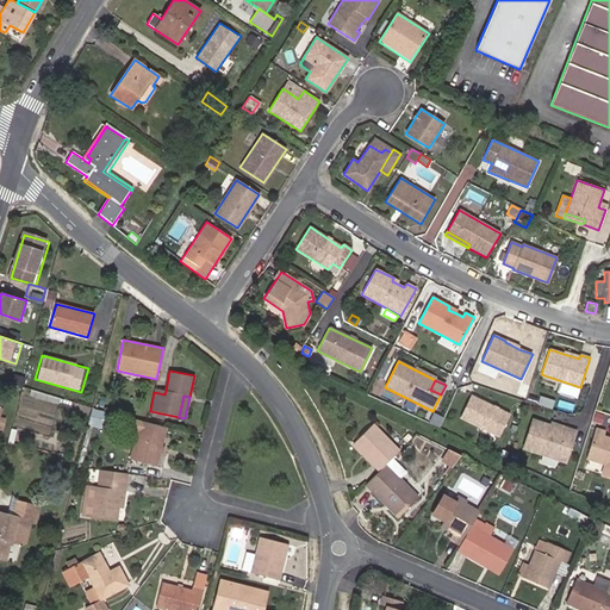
[(498,437),(510,415),(499,410),(471,396),(460,417),(498,437)]
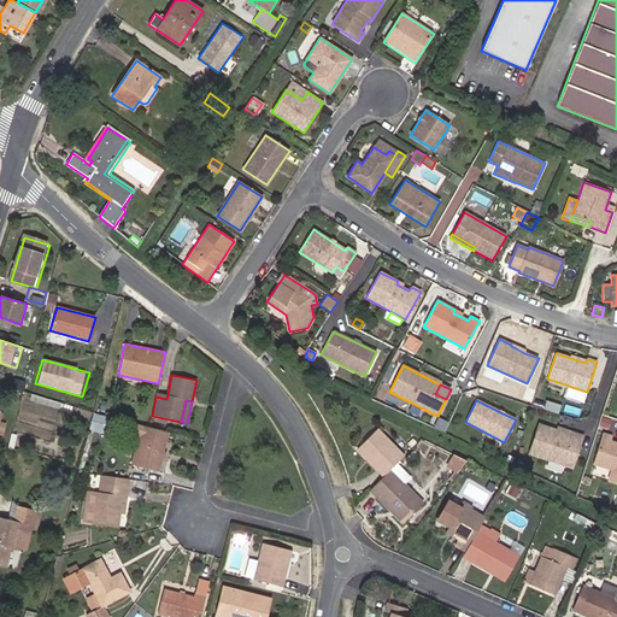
[(101,432),(105,417),(94,413),(90,427),(93,427),(93,430),(101,432)]
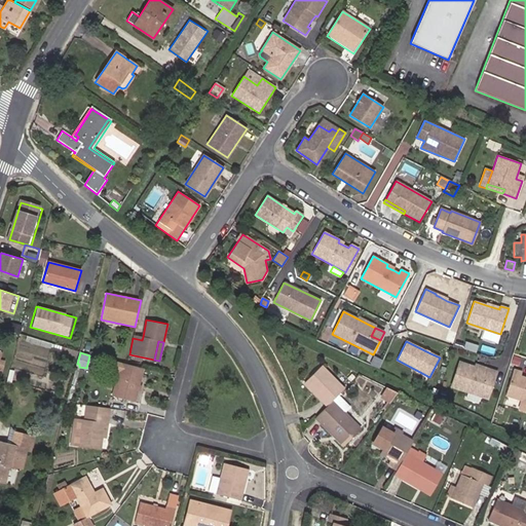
[(487,399),(496,371),(486,368),(485,371),(474,367),(459,362),(450,387),(487,399)]
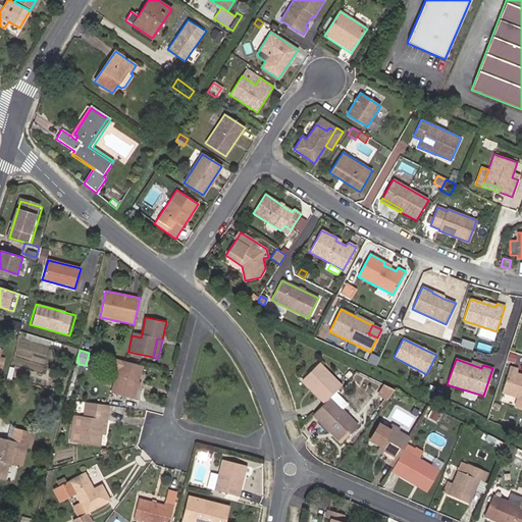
[(138,382),(143,366),(126,362),(120,360),(111,393),(134,399),(137,387),(138,382)]
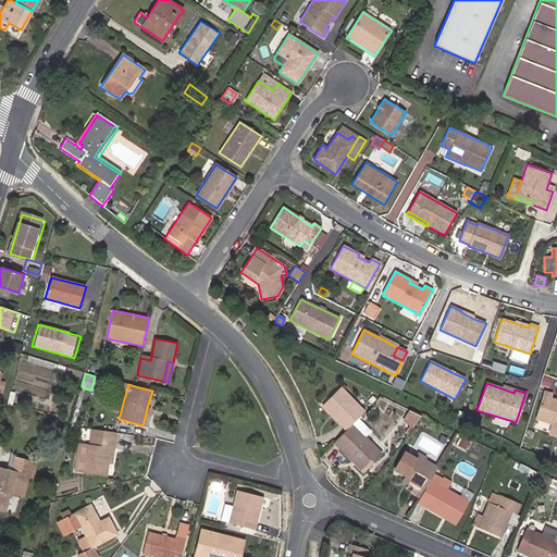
[(357,419),(364,411),(341,387),(322,406),(346,430),(351,424),(357,419)]
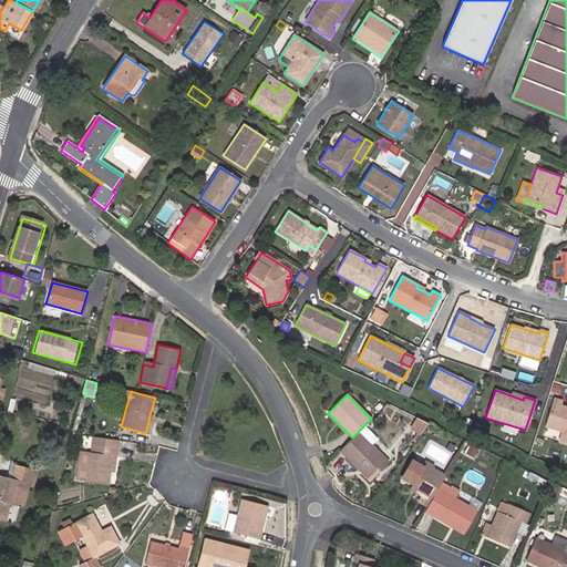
[(566,433),(566,406),(560,405),(563,401),(554,398),(545,426),(566,433)]
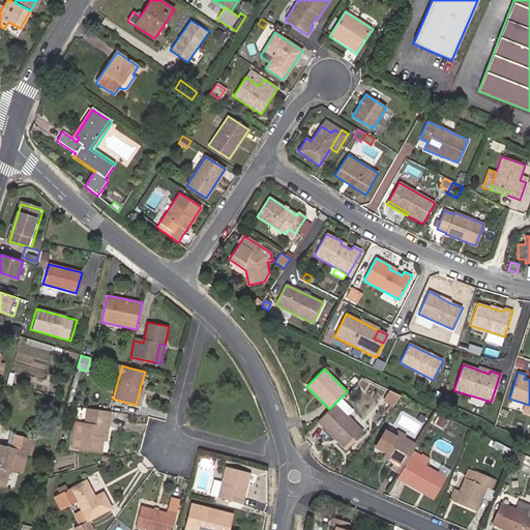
[(352,410),(340,399),(334,404),(347,415),(352,410)]
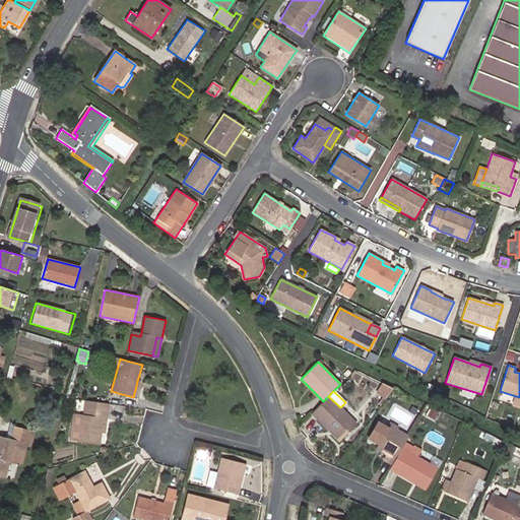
[(340,407),(328,396),(323,401),(311,413),(329,432),(332,430),(341,439),(356,424),(340,407)]
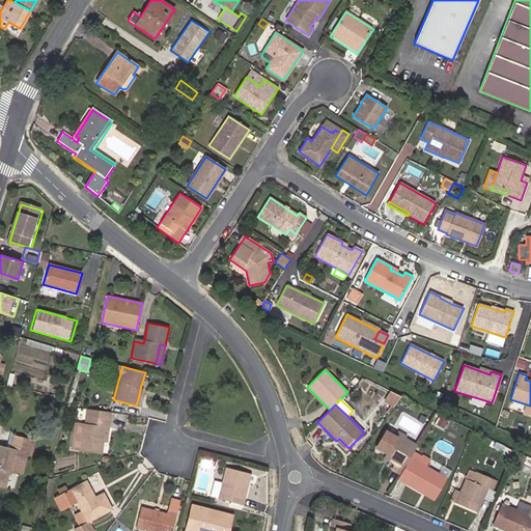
[(104,442),(106,427),(109,427),(111,413),(87,409),(85,423),(75,422),(71,449),(102,454),(104,442)]
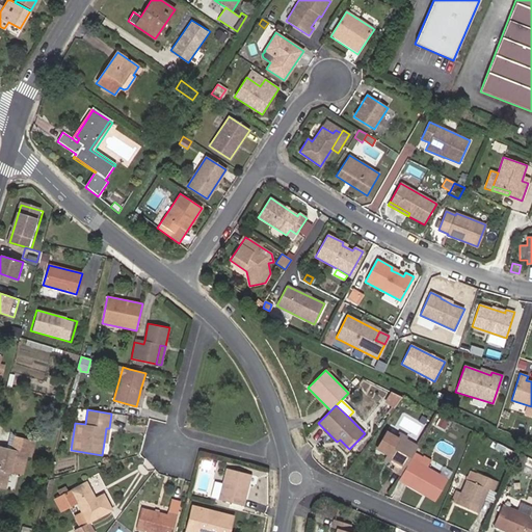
[(366,431),(371,426),(356,411),(351,417),(366,431)]
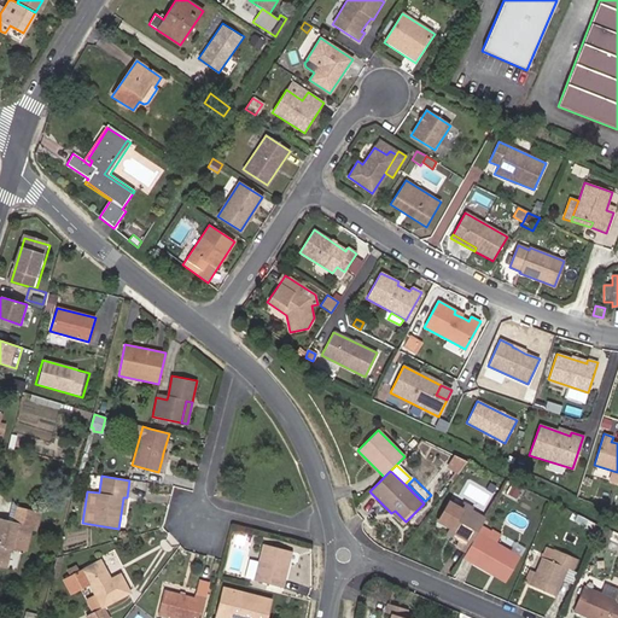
[(517,499),(520,490),(511,485),(507,494),(517,499)]
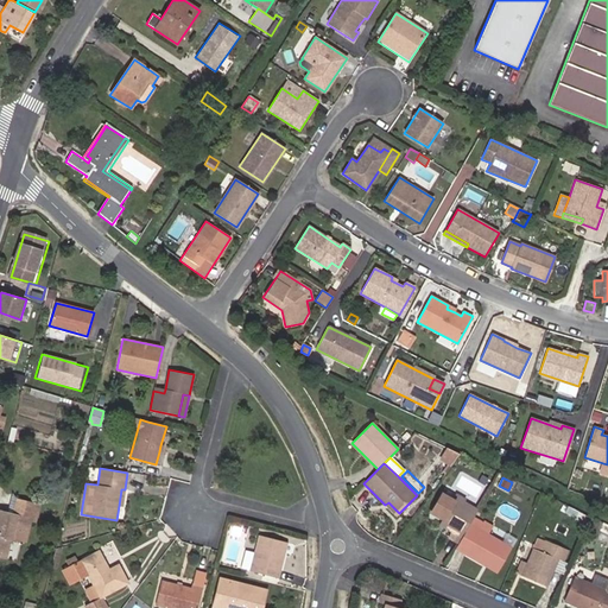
[(474,517),(477,511),(463,502),(466,500),(455,494),(453,500),(442,494),(431,512),(443,519),(449,523),(445,529),(450,531),(447,537),(458,544),(460,543),(474,517)]
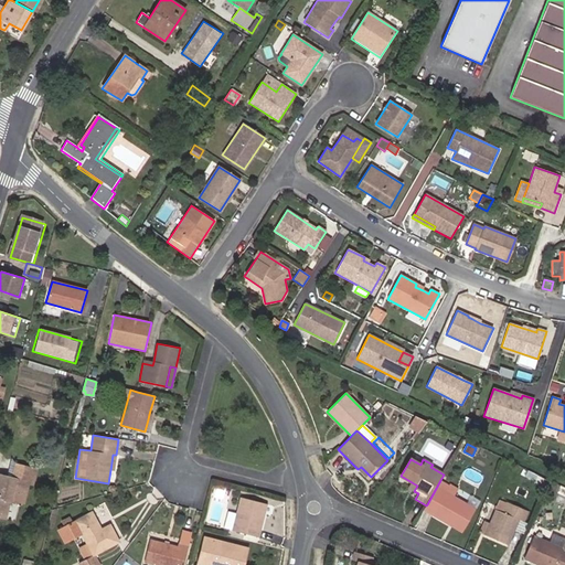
[(16,462),(11,478),(0,475),(0,518),(6,519),(10,501),(25,504),(31,482),(34,483),(39,468),(16,462)]
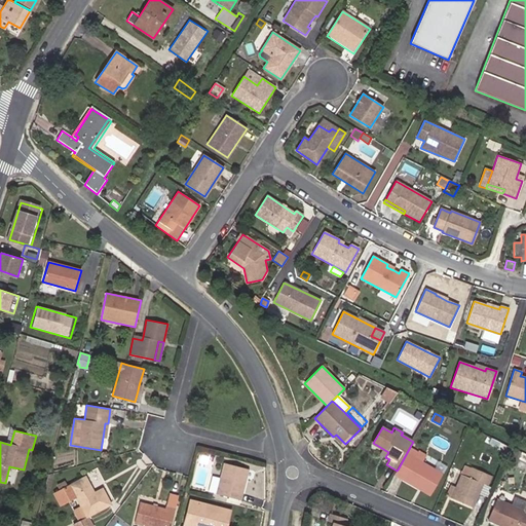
[(345,444),(336,435),(333,437),(343,446),(345,444)]
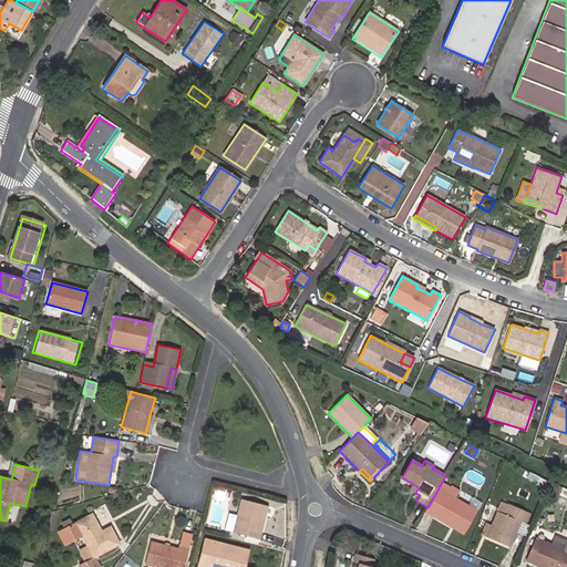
[(536,483),(538,477),(529,473),(527,478),(536,483)]
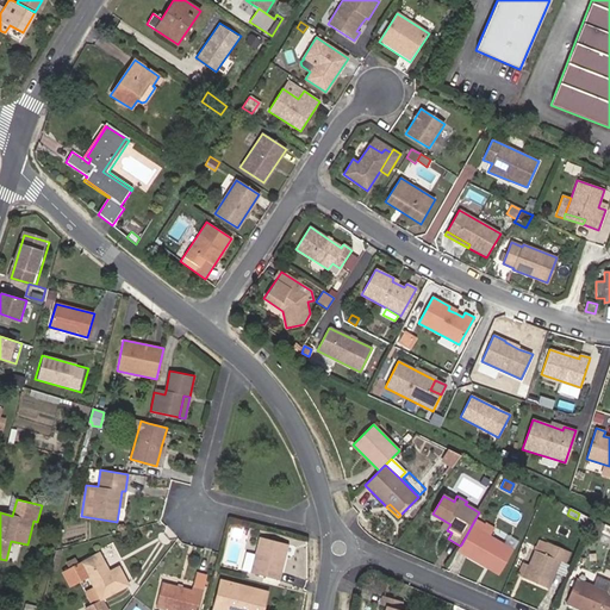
[(502,570),(514,549),(490,536),(480,531),(485,524),(475,518),(461,545),(473,552),(470,558),(484,566),(487,561),(502,570)]
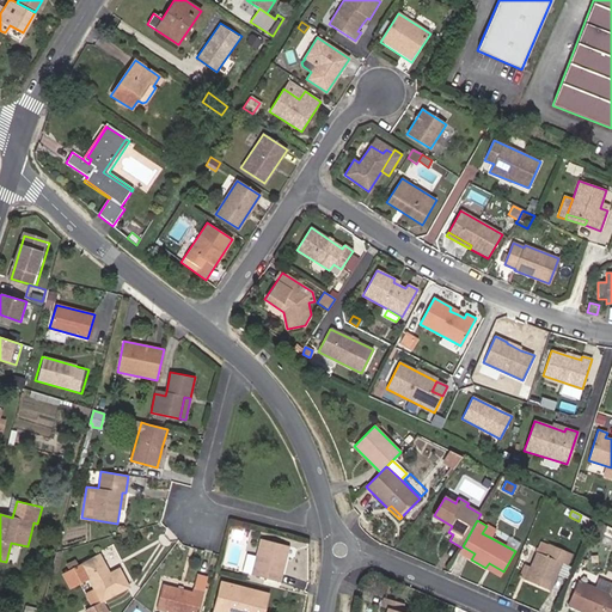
[(448,532),(452,526),(446,522),(442,528),(448,532)]
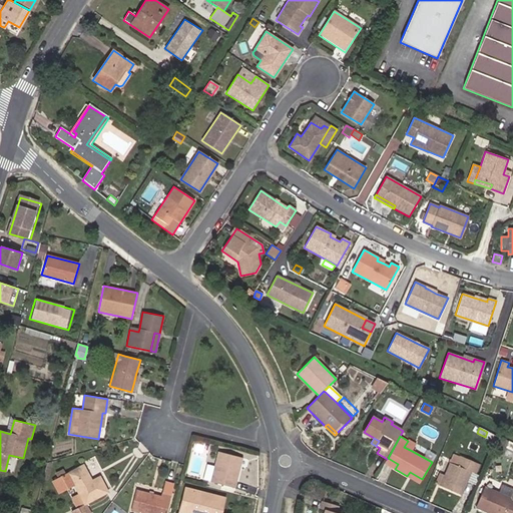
[(412,451),(415,445),(408,441),(404,447),(412,451)]
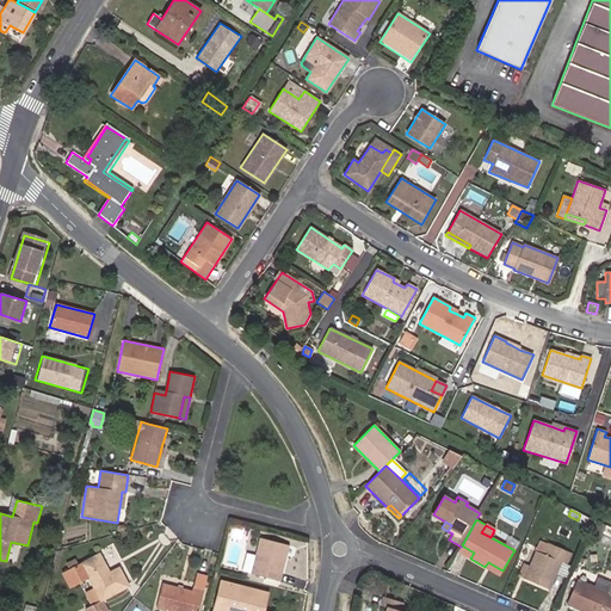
[(279,581),(289,545),(259,538),(254,556),(246,554),(242,571),(279,581)]
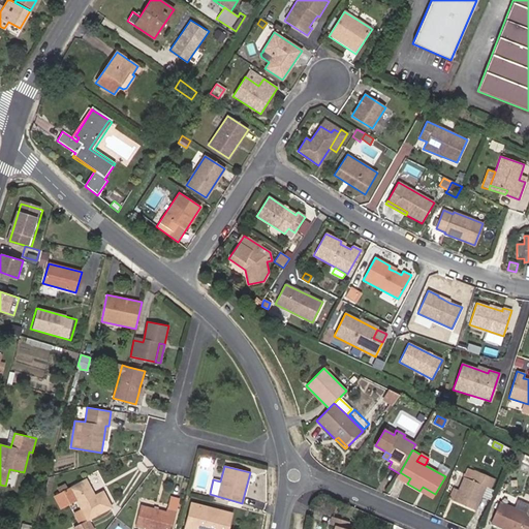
[(475,510),(486,487),(490,489),(494,478),(473,470),(473,471),(468,468),(464,477),(463,477),(458,490),(454,500),(475,510)]
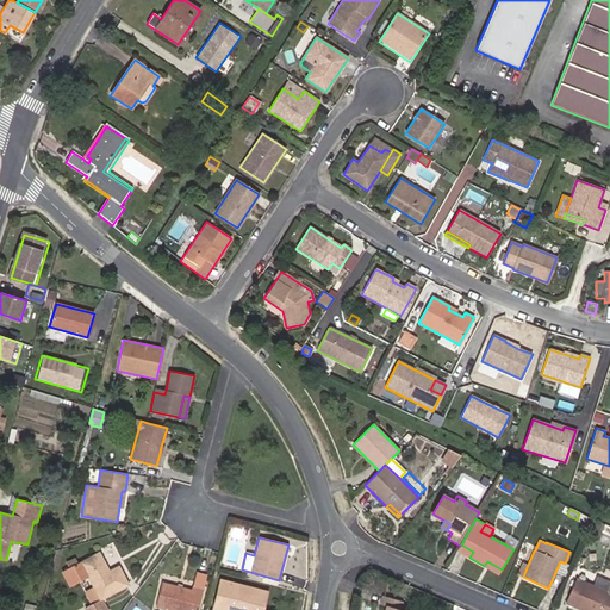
[(470,558),(473,552),(461,545),(460,546),(458,551),(470,558)]
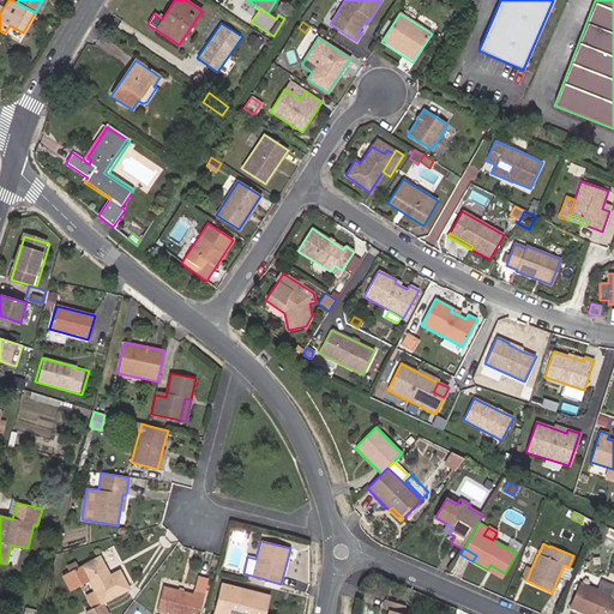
[(130,590),(119,570),(109,575),(100,555),(78,567),(70,572),(62,576),(70,591),(89,582),(94,591),(101,603),(91,609),(85,612),(86,613),(108,613),(102,605),(130,590)]
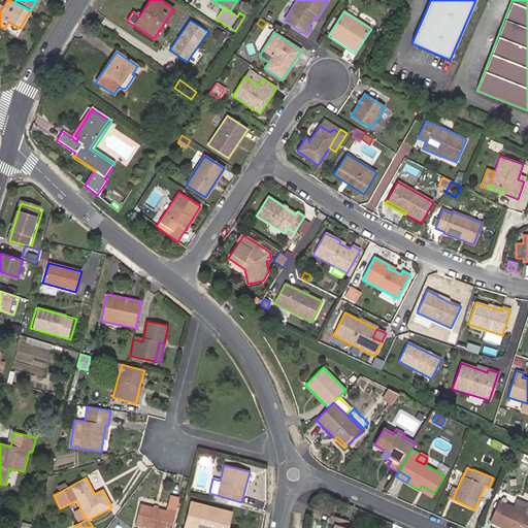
[(60,492),(67,488),(65,483),(57,487),(60,492)]
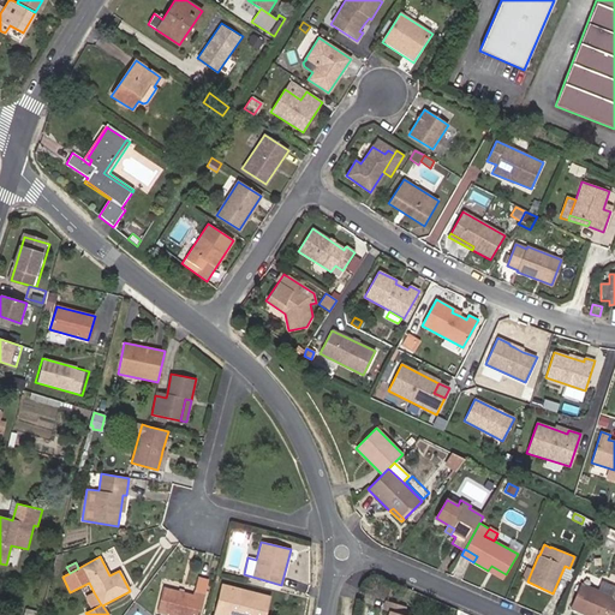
[(506,574),(491,566),(488,571),(503,579),(506,574)]
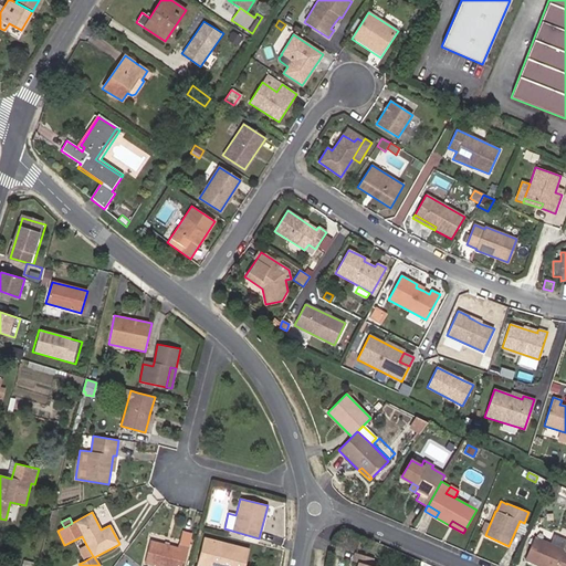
[(485,535),(490,524),(484,522),(479,533),(485,535)]
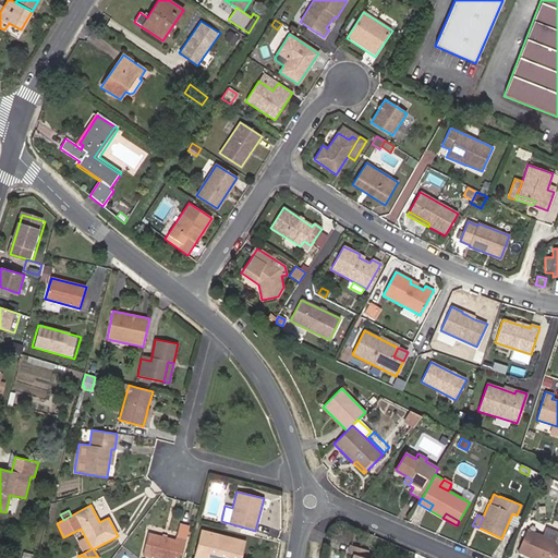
[(555,543),(557,534),(557,532),(546,528),(542,537),(555,543)]
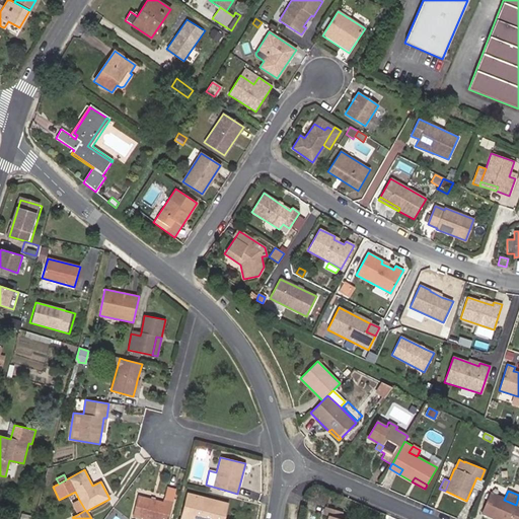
[(183,518),(222,518),(227,504),(188,494),(181,518),(183,518)]
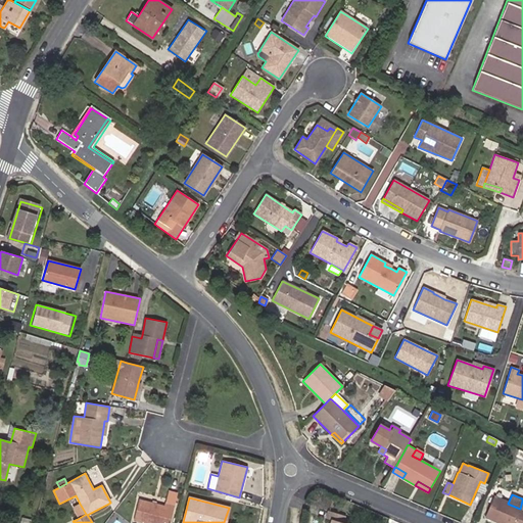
[(522,522),(522,501),(520,509),(508,504),(507,504),(493,497),(485,518),(496,522),(522,522)]
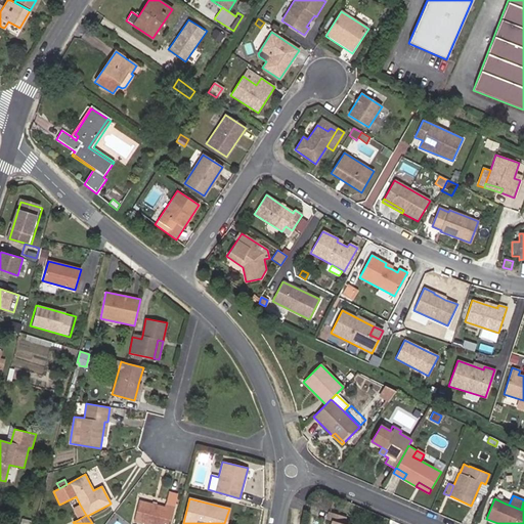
[(169,523),(174,507),(165,504),(165,507),(139,500),(133,522),(141,523),(169,523)]
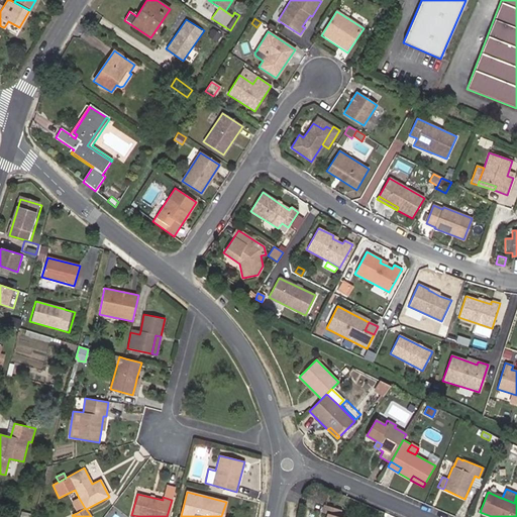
[(85,508),(79,498),(72,501),(77,513),(85,508)]
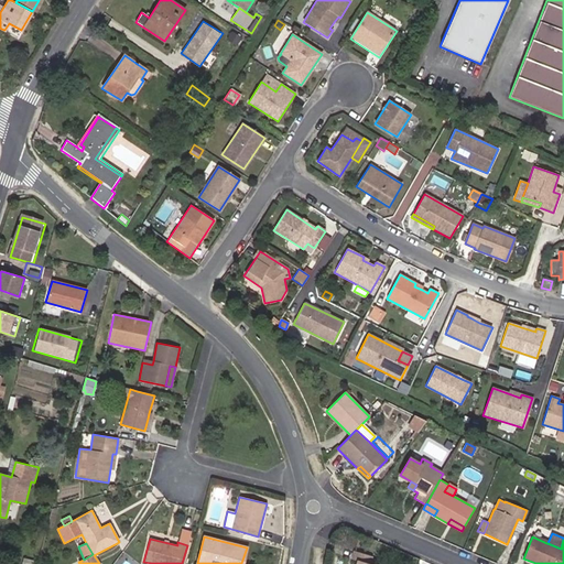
[(369,563),(372,556),(354,551),(351,559),(357,561),(355,563),(369,563)]
